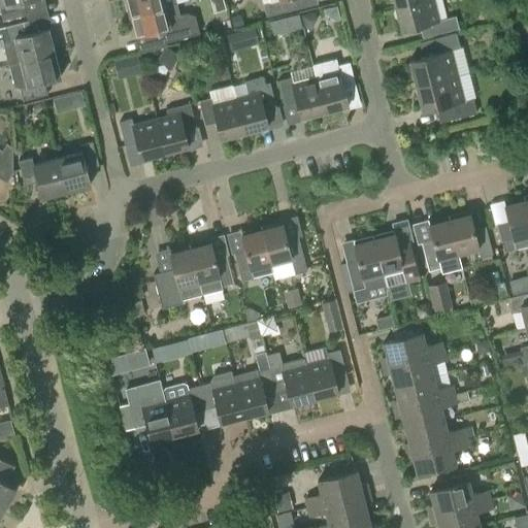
[(31,0),(0,0),(0,12),(2,21),(26,14),(23,2),(31,0)]
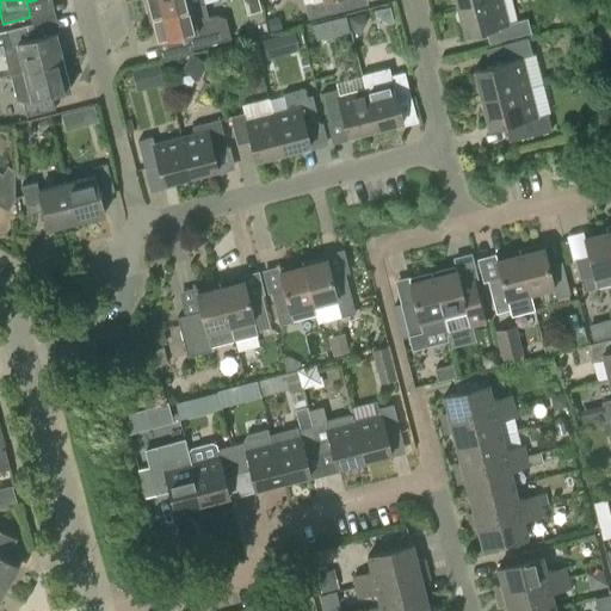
[(143,0),(149,18),(190,7),(203,4),(202,0),(143,0)]
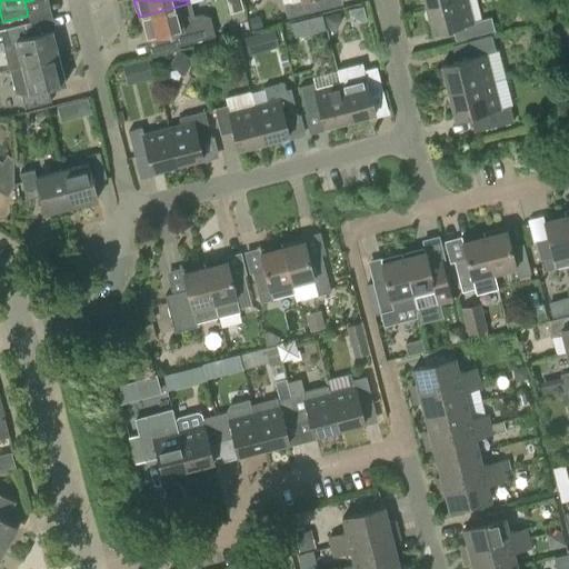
[(312,12),(309,0),(289,0),(291,3),(282,5),(286,19),(312,12)]
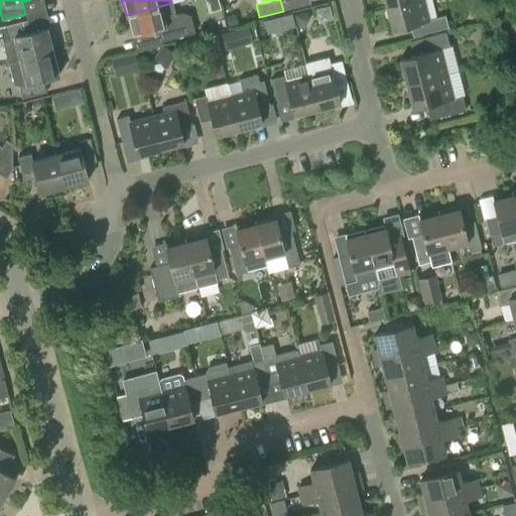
[(444,16),(428,20),(423,0),(409,0),(386,6),(392,30),(410,26),(413,38),(447,28),(444,16)]
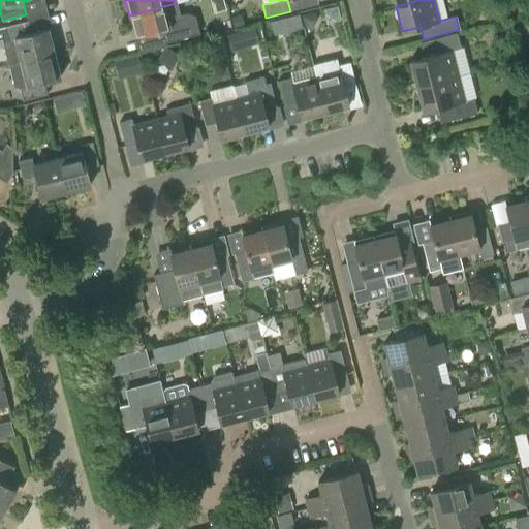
[(164,6),(129,16),(135,37),(162,30),(165,42),(198,33),(194,17),(186,13),(179,16),(176,3),(164,6)]
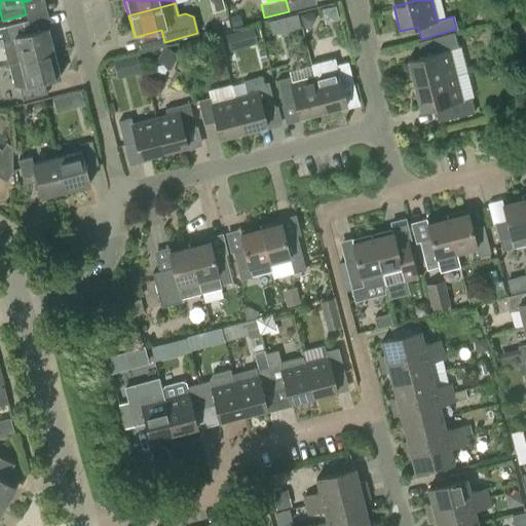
[(313,14),(301,17),(304,30),(311,28),(314,21),(313,14)]
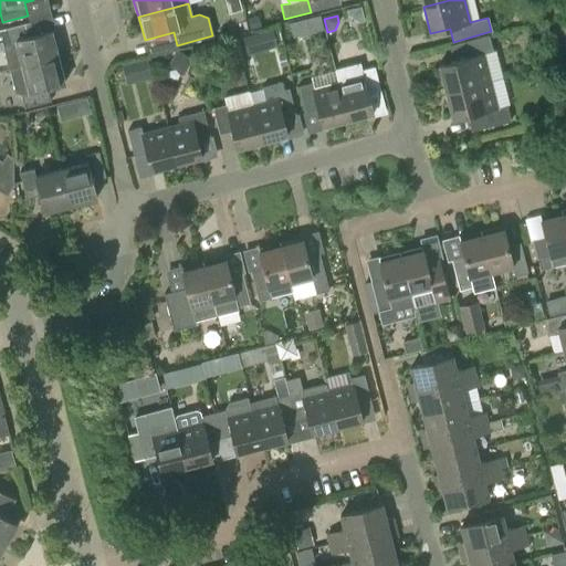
[(258,17),(248,19),(250,30),(260,27),(258,17)]
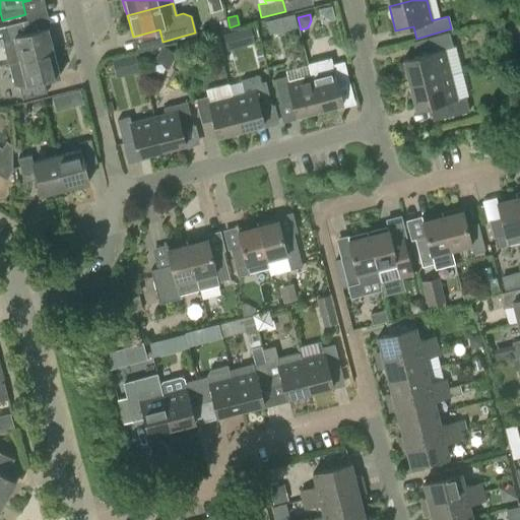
[(283,20),(286,34),(299,30),(296,17),(283,20)]
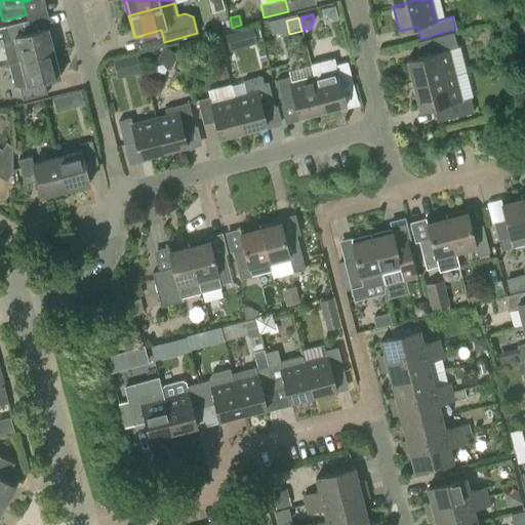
[(53,53),(47,29),(31,33),(28,21),(0,27),(0,46),(3,46),(8,65),(53,53)]
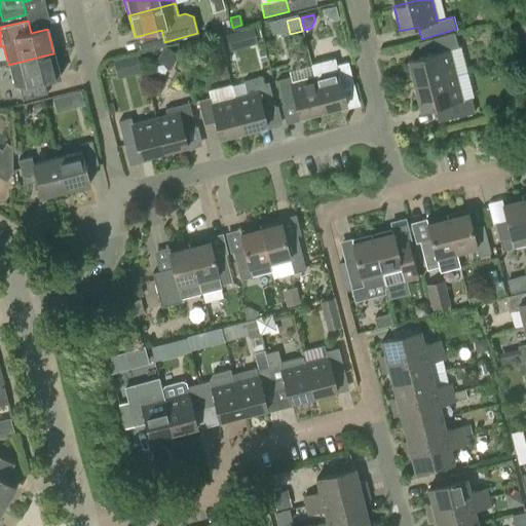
[(246,48),(259,45),(255,29),(241,32),(246,48)]
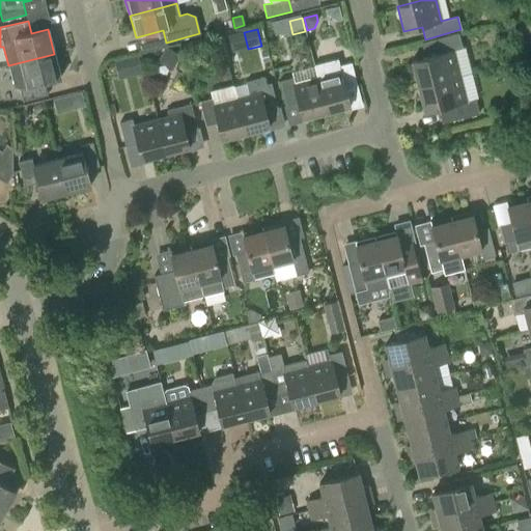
[(411,61),(418,86),(460,76),(453,50),(462,48),(458,33),(434,39),(438,54),(411,61)]
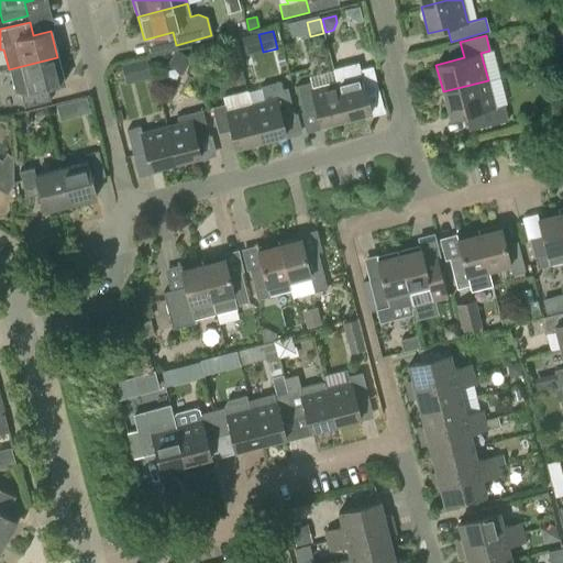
[(170,64),(186,73),(192,59),(178,51),(170,64)]
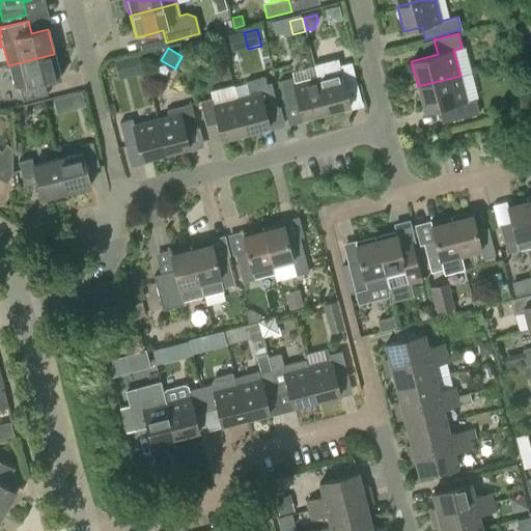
[(60,79),(54,54),(8,65),(15,87),(20,88),(23,102),(47,95),(44,83),(60,79)]
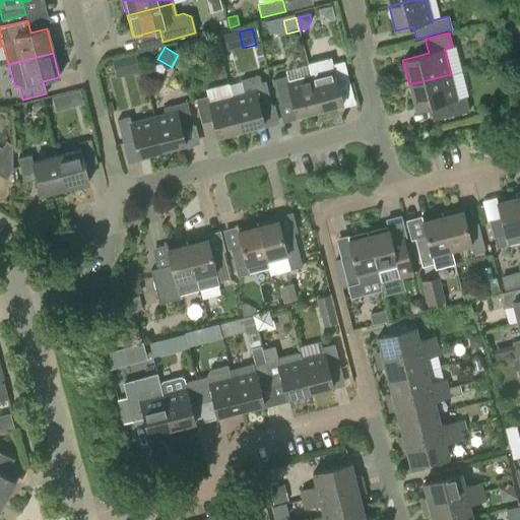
[(112,60),(116,74),(139,68),(135,54),(112,60)]
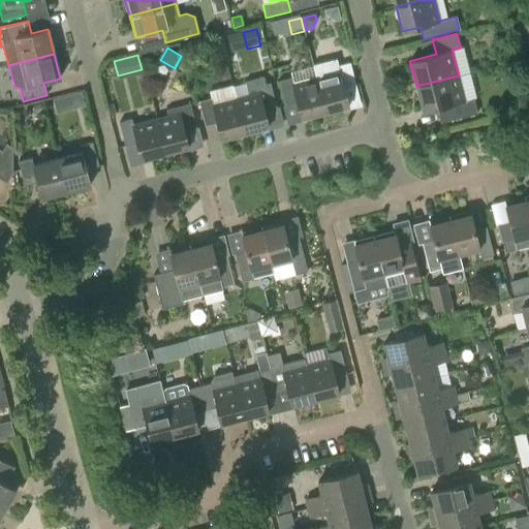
[(312,65),(315,79),(324,112),(347,105),(343,90),(355,87),(349,63),(338,66),(336,59),(312,65)]
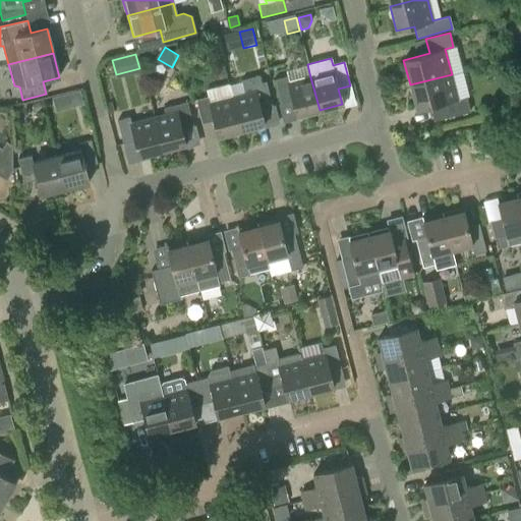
[(458,99),(452,74),(410,84),(416,110),(443,104),(447,117),(470,111),(466,97),(458,99)]
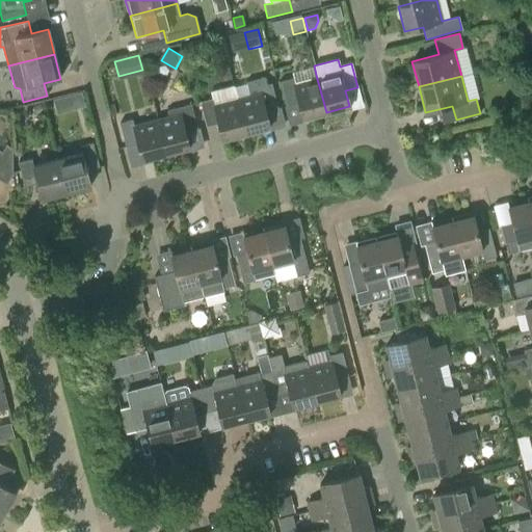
[(246,82),(249,96),(237,99),(245,133),(269,127),(265,111),(277,108),(271,84),(267,85),(265,77),(246,82)]
